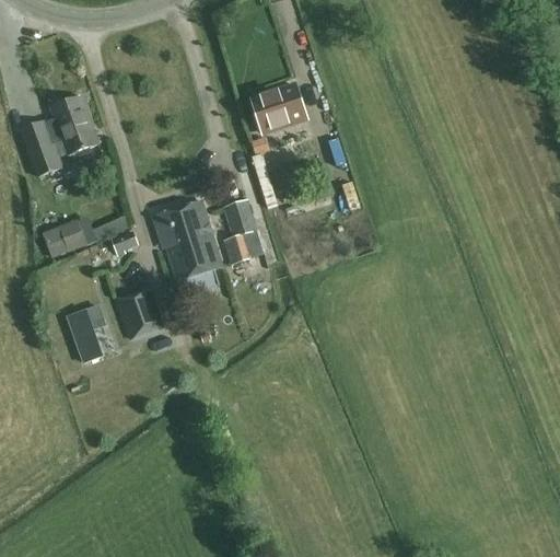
[(306,118),(295,84),(253,99),(264,132),(306,118)]
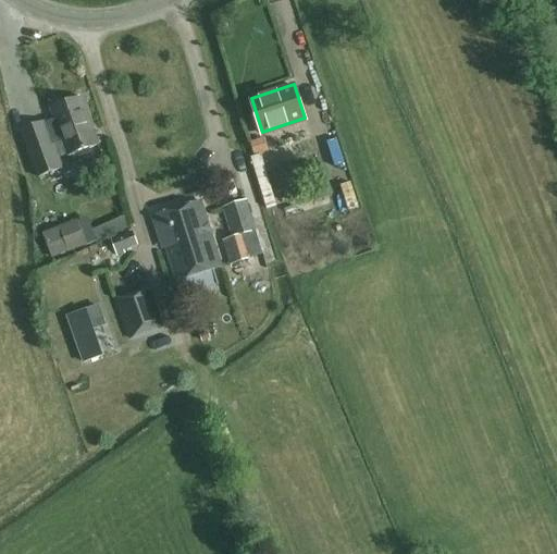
[(51,107),(56,119),(45,122),(44,121),(21,128),(38,176),(61,168),(52,144),(62,139),(67,155),(98,144),(93,128),(81,96),(51,107)]
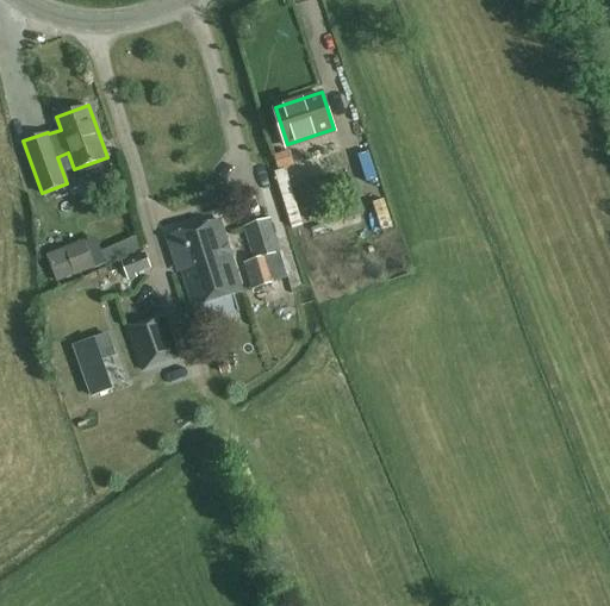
[(288,150),(275,154),(279,168),(292,163),(288,150)]
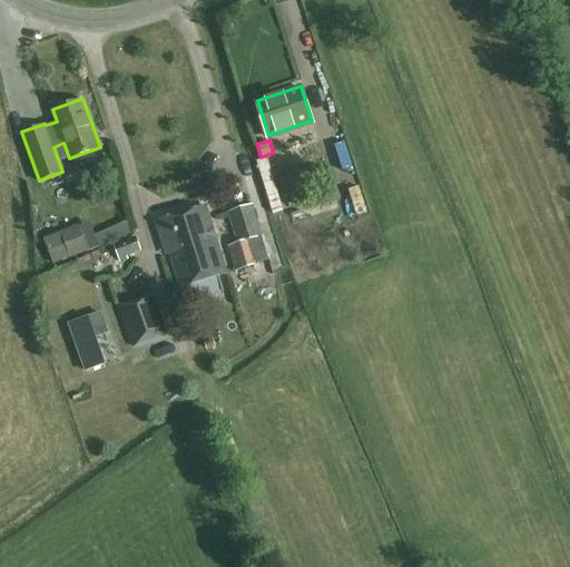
[(170,215),(155,220),(165,247),(168,246),(180,285),(189,283),(195,297),(222,289),(223,290),(218,274),(227,271),(206,204),(170,215)]
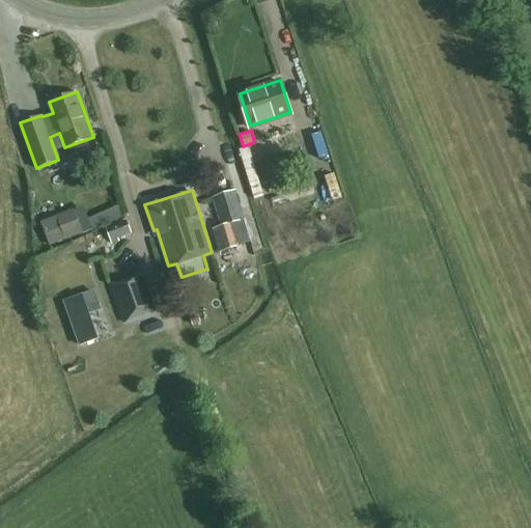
[(214,196),(222,225),(213,228),(220,250),(251,241),(234,190),(214,196)]
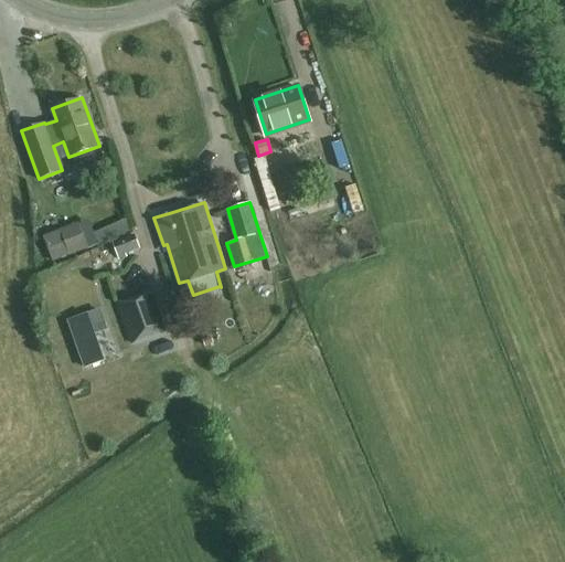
[(95,243),(130,231),(125,214),(89,228),(95,243)]
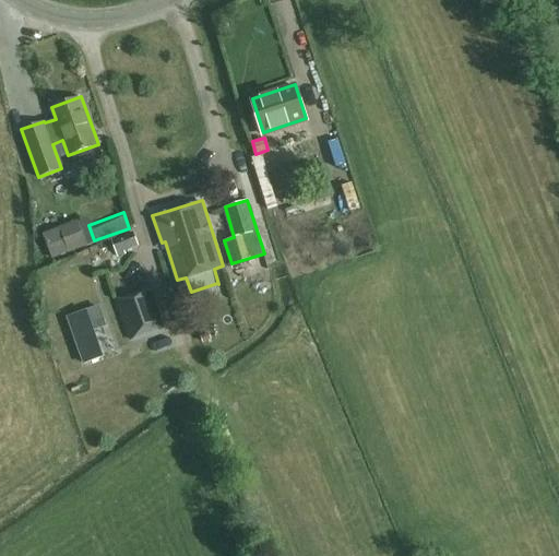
[(46,240),(52,256),(86,243),(80,226),(46,240)]
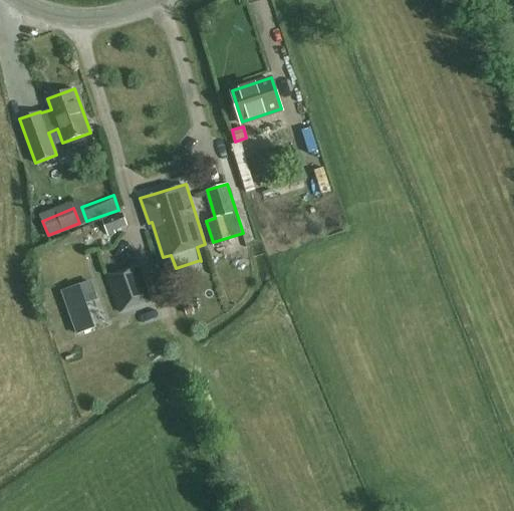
[(113,229),(126,224),(121,212),(102,219),(108,234),(114,231),(113,229)]
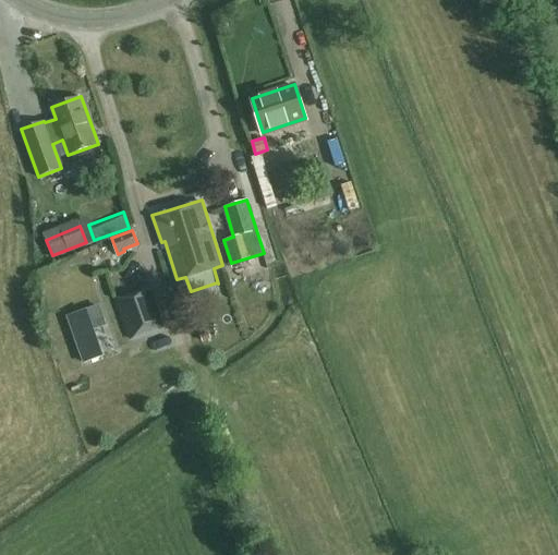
[(130,337),(164,324),(149,286),(116,298),(130,337)]
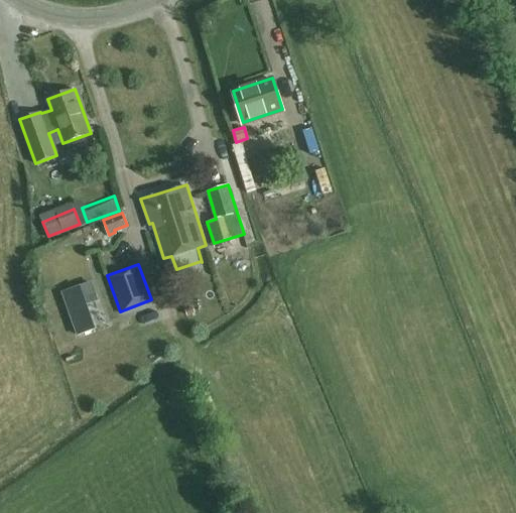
[(91,282),(62,292),(77,334),(94,328),(86,303),(97,299),(91,282)]
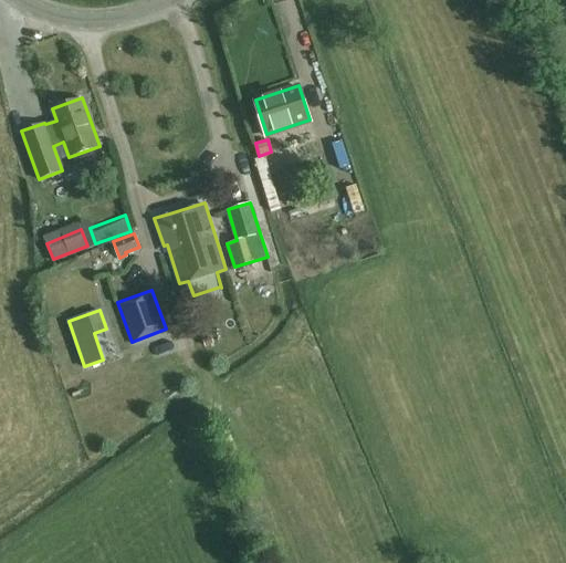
[(134,365),(143,383),(155,376),(146,358),(134,365)]
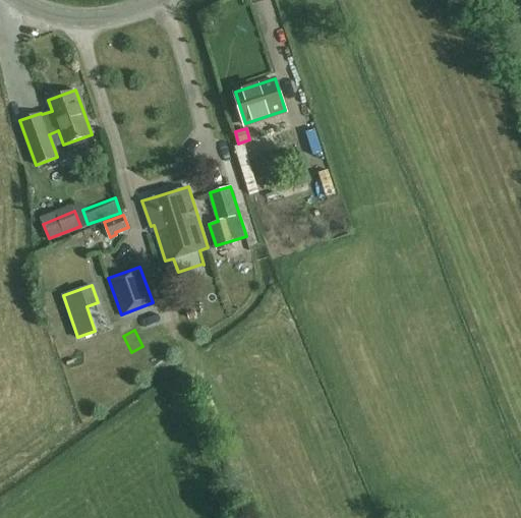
All buildings are outlined.
